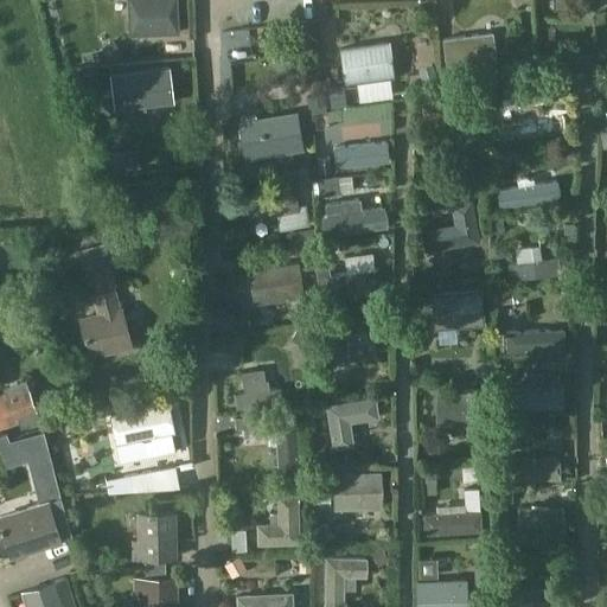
[(178,32),(176,0),(128,0),(129,34),(178,32)]
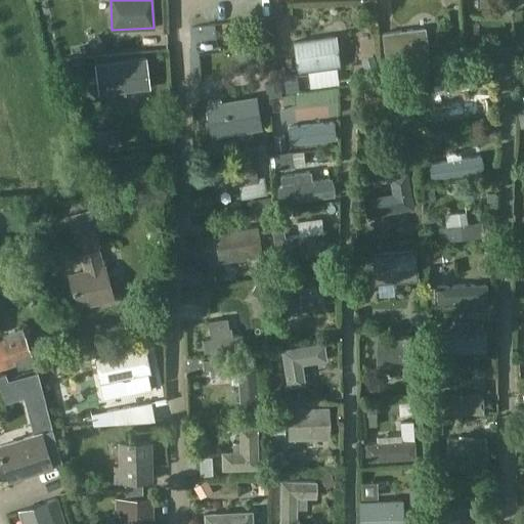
[(387,64),(428,59),(424,29),(383,34),(387,64)]
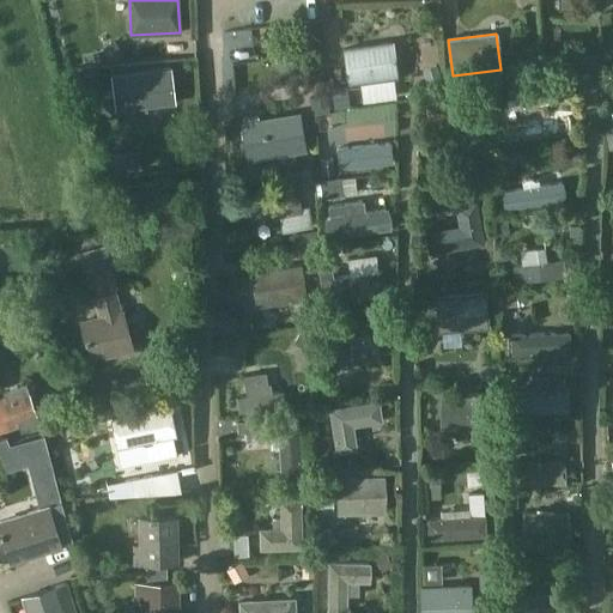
[(344,49),(349,84),(396,77),(392,42),(344,49)]
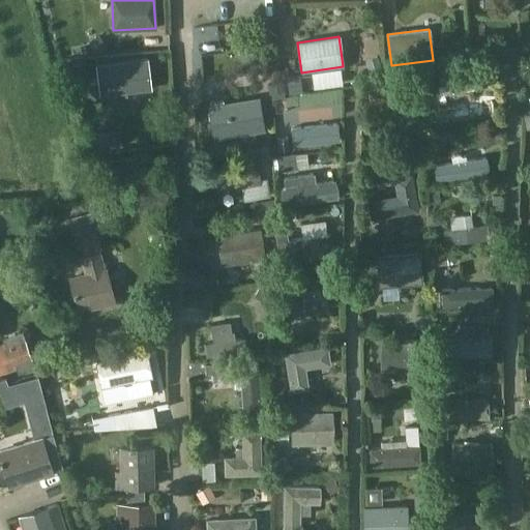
[(100,95),(150,89),(147,60),(97,66),(100,95)]
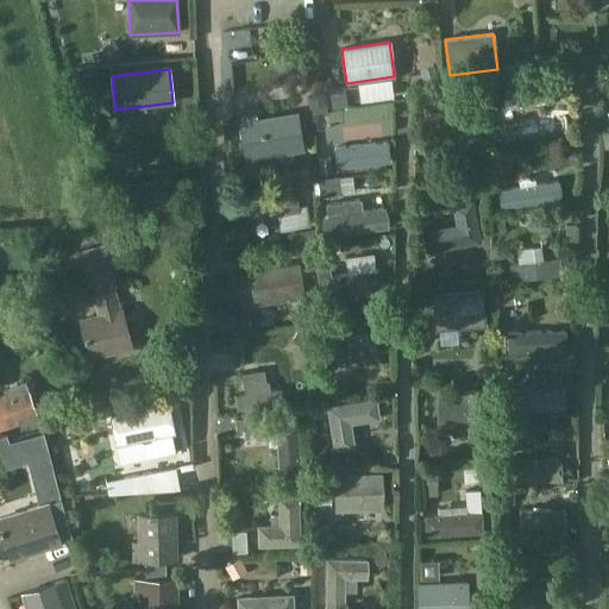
[(518,108),(503,110),(506,138),(522,136),(521,121),(519,123),(518,108)]
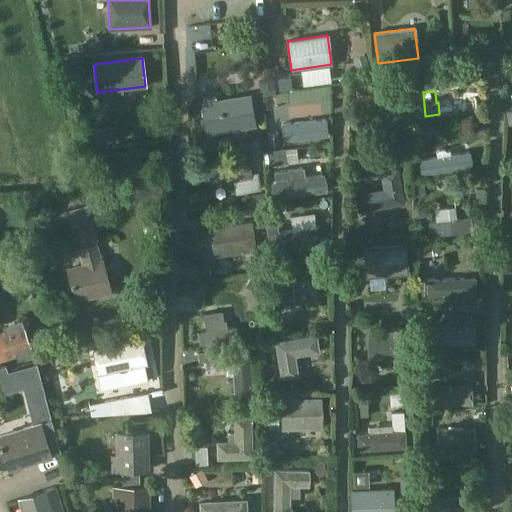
[(254,123),(249,95),(201,105),(206,133),(254,123)]
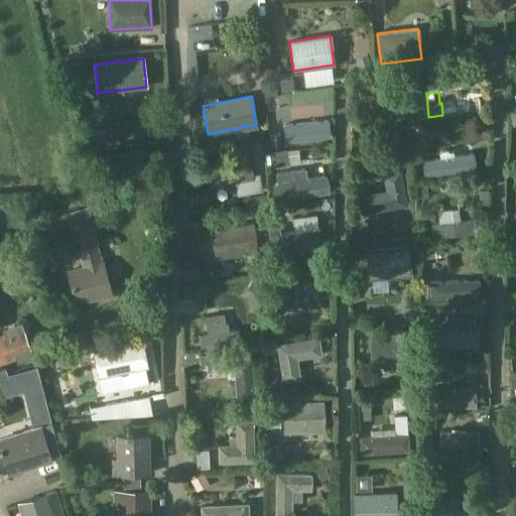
[(319,121),(298,124),(297,114),(280,116),(282,126),(279,126),(282,141),(321,135),(319,121)]
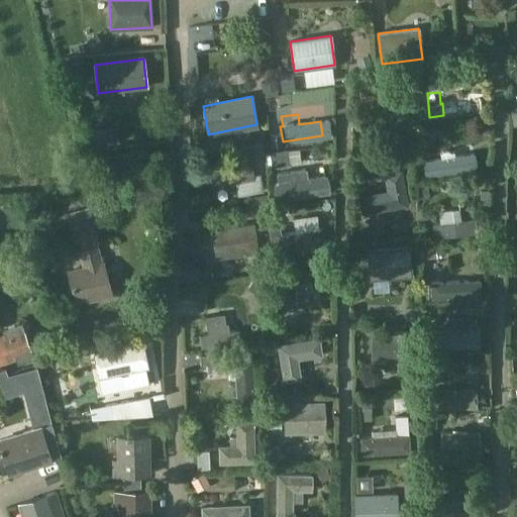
[(441,152),(442,159),(433,161),(435,175),(476,169),(474,154),(456,157),(455,152),(450,153),(450,151),(441,152)]
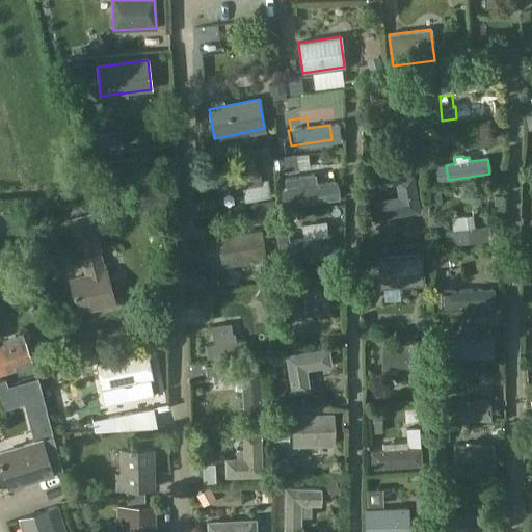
[(268,183),(260,184),(257,169),(216,177),(218,191),(242,187),(245,202),(271,197),(268,183)]
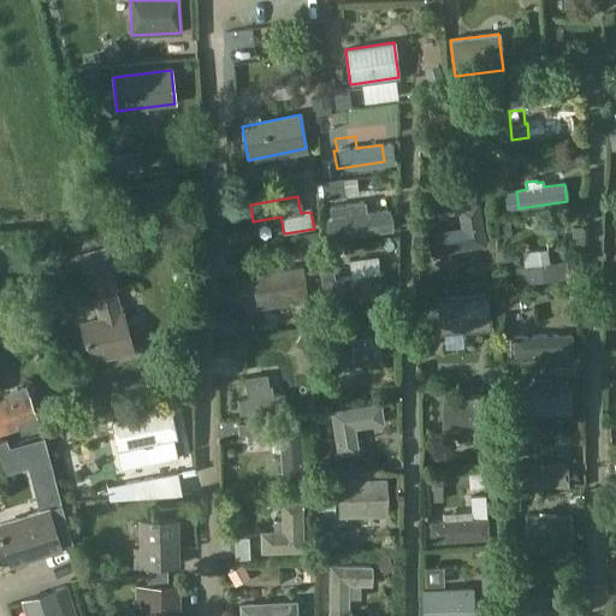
[(457,207),(462,229),(428,235),(432,254),(485,244),(478,203),(457,207)]
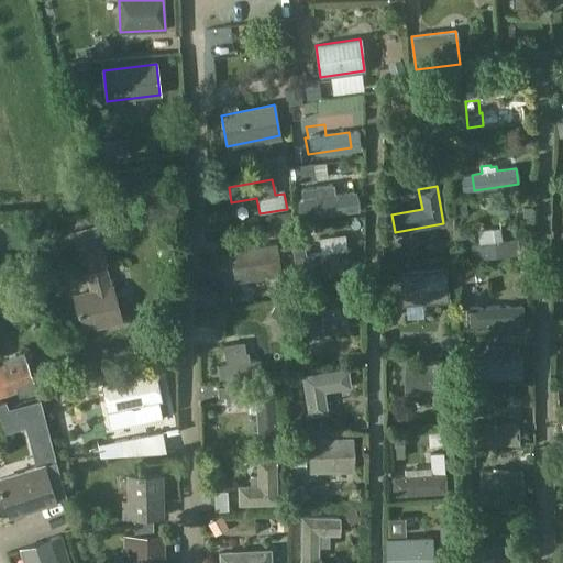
[(300,201),(302,218),(357,210),(354,192),(334,196),(333,190),(322,191),(321,187),(301,189),(302,200),(300,201)]
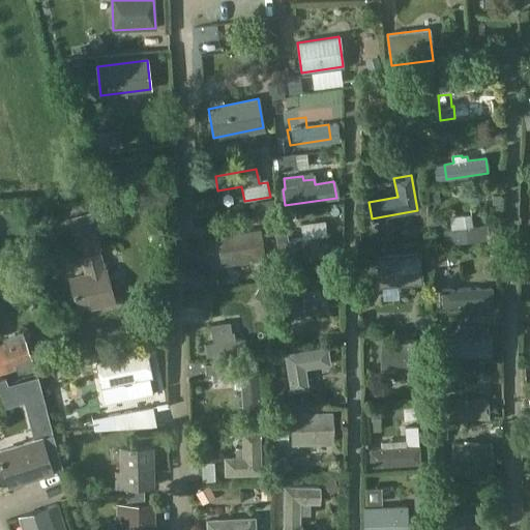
[(99,247),(95,229),(91,213),(69,218),(78,253),(80,253),(85,274),(69,278),(78,312),(114,302),(106,269),(102,270),(97,248),(99,247)]
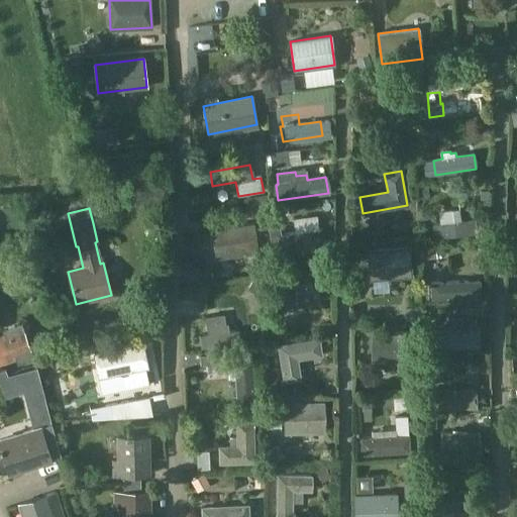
[(435,240),(479,234),(477,219),(462,221),(460,209),(439,212),(440,224),(433,225),(435,240)]
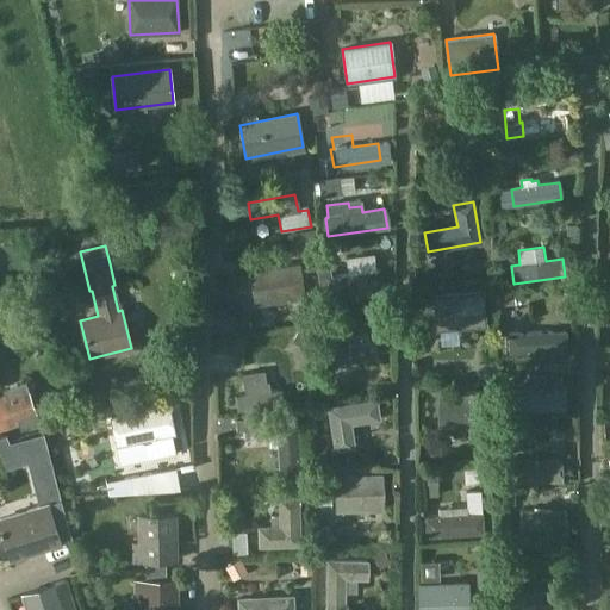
[(251,272),(256,306),(304,299),(299,265),(251,272)]
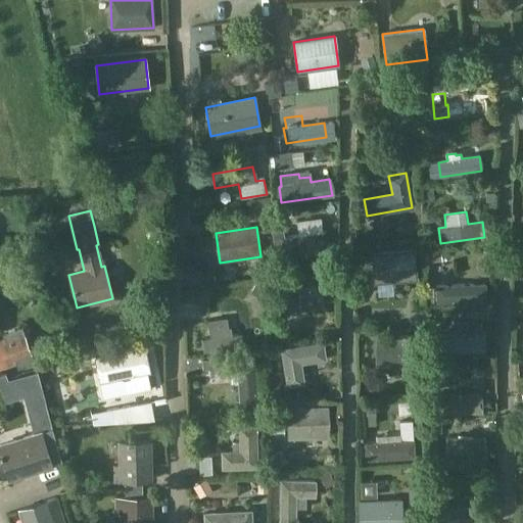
[(325,232),(284,238),(286,252),(327,246),(325,232)]
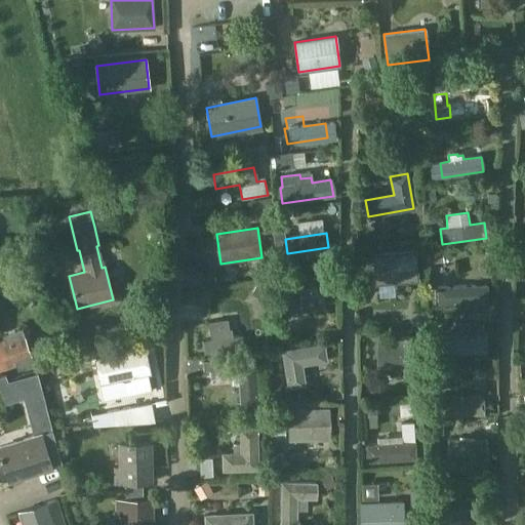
[(375,284),(417,282),(415,251),(373,254),(375,284)]
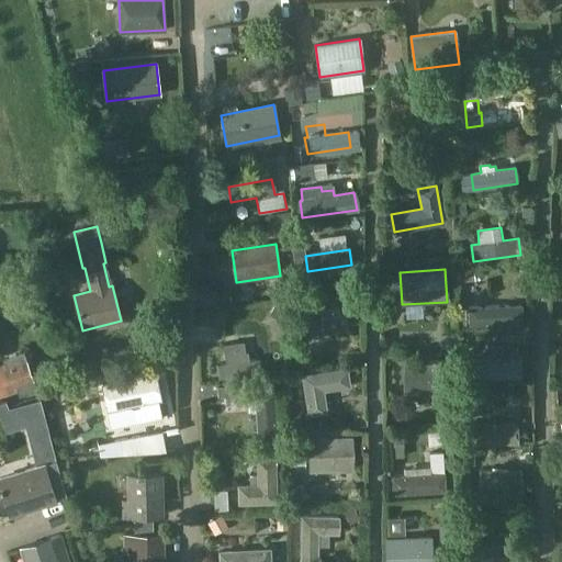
[(349,334),(347,314),(346,296),(301,300),(304,337),(349,334)]
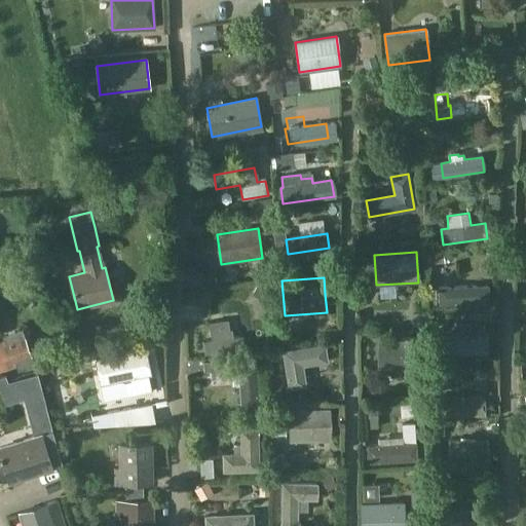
[(439,289),(439,305),(489,302),(488,286),(439,289)]
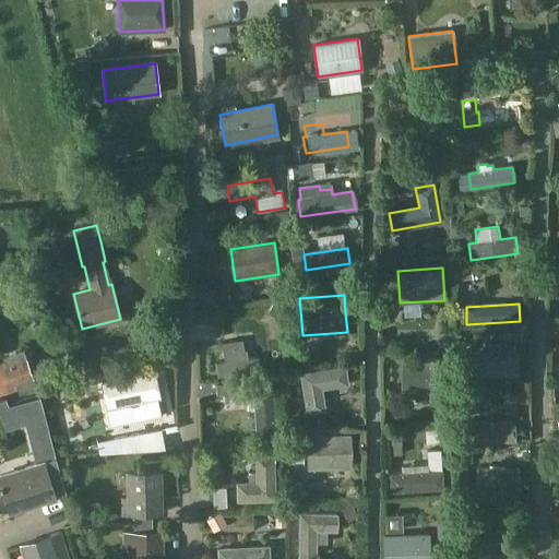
[(245,358),(242,341),(222,344),(225,361),(217,363),(219,378),(259,371),(257,357),(245,358)]
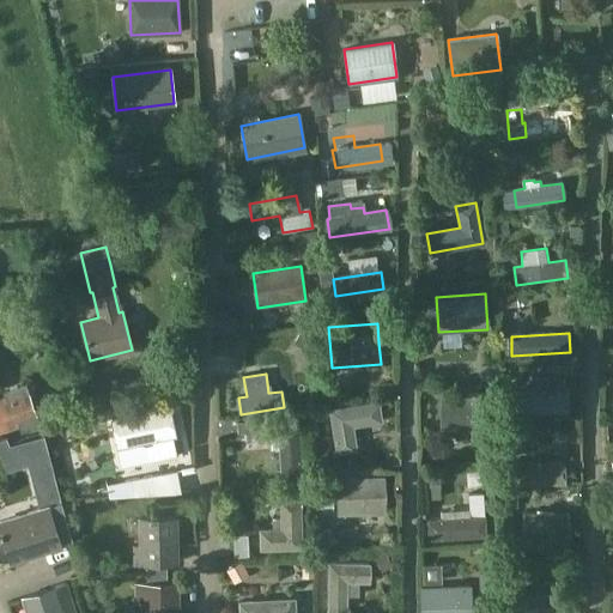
[(525,389),(525,396),(520,396),(520,413),(569,412),(568,386),(551,386),(551,380),(533,380),(525,389)]
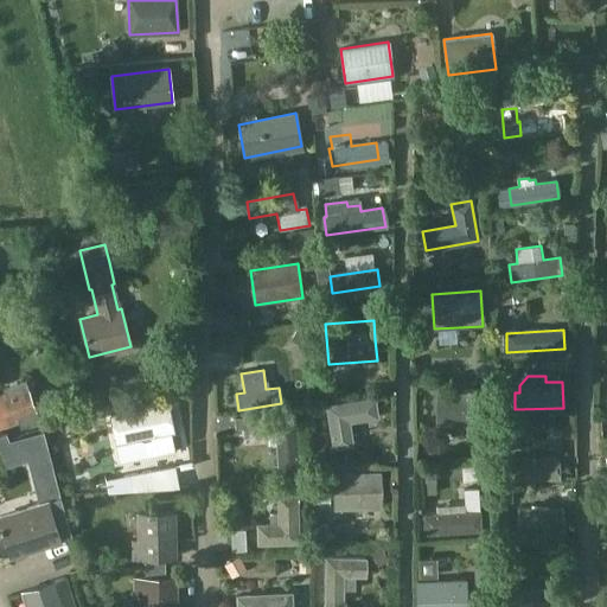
[(0,396),(0,410),(6,427),(19,422),(21,428),(39,421),(25,381),(4,389),(6,395),(0,396)]
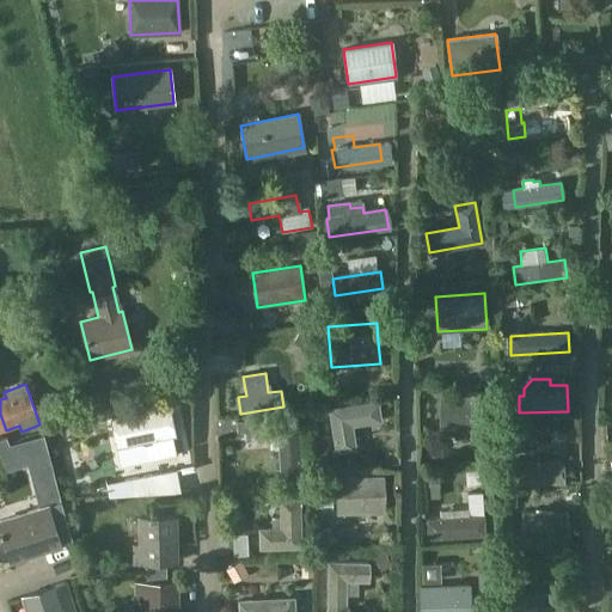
[(441,429),(484,430),(484,393),(441,392),(441,429)]
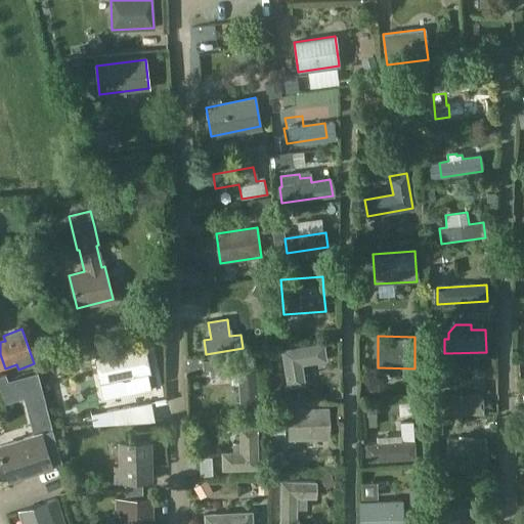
[(288,387),(304,385),(301,364),(325,360),(323,345),(282,351),(288,387)]
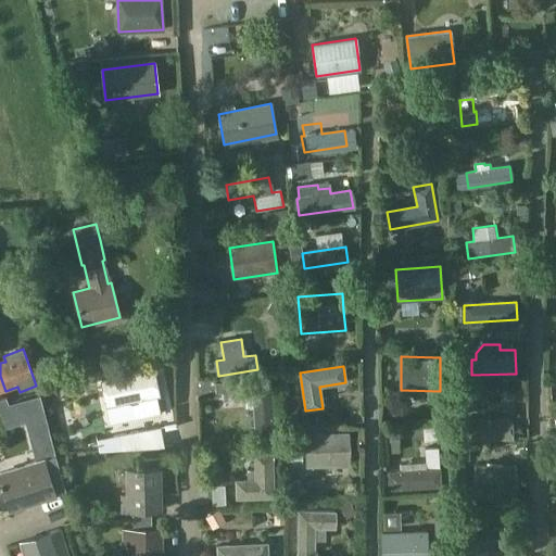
[(127,403),(159,396),(153,370),(102,381),(108,407),(110,406),(113,421),(133,417),(131,412),(129,412),(127,403)]
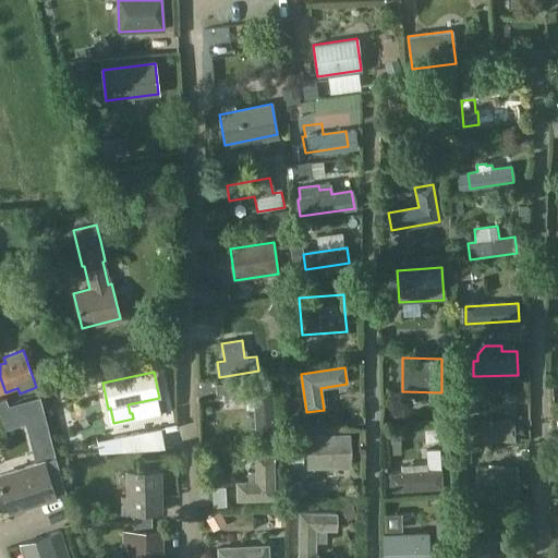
[(274,386),(254,387),(235,388),(239,436),(277,434),(274,386)]
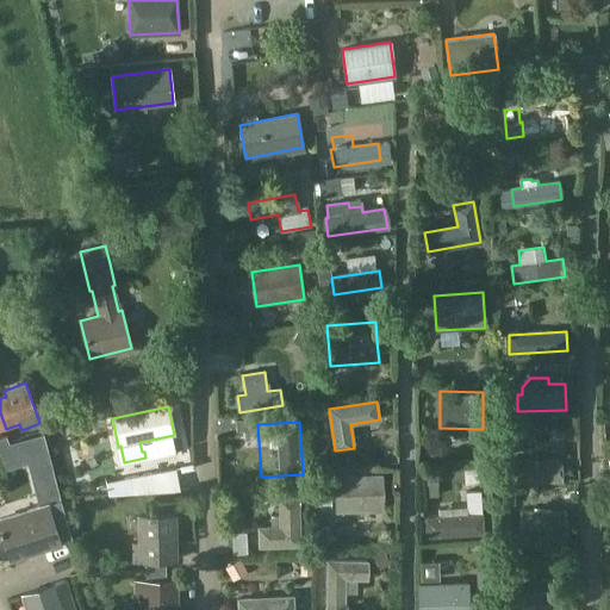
[(219,453),(222,465),(242,460),(240,448),(219,453)]
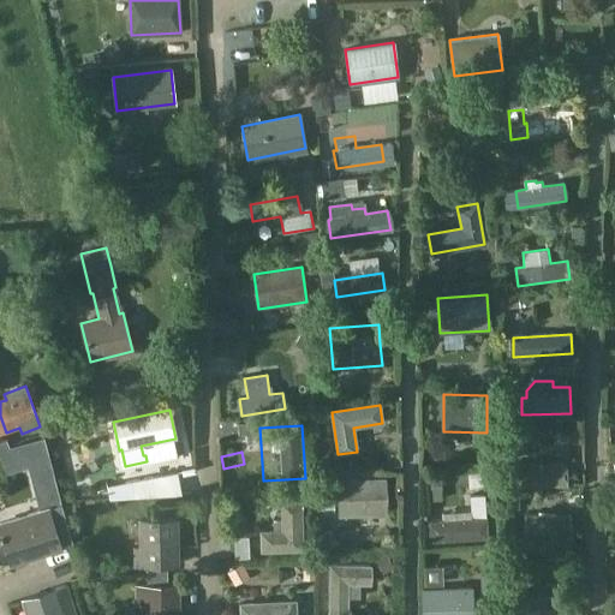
[(566,465),(507,466),(489,466),(489,487),(566,485),(566,465)]
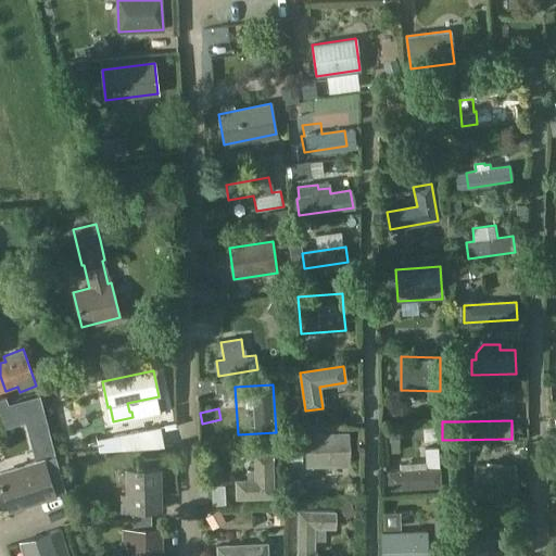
[(146,449),(142,430),(118,436),(96,440),(99,452),(122,450),(146,449)]
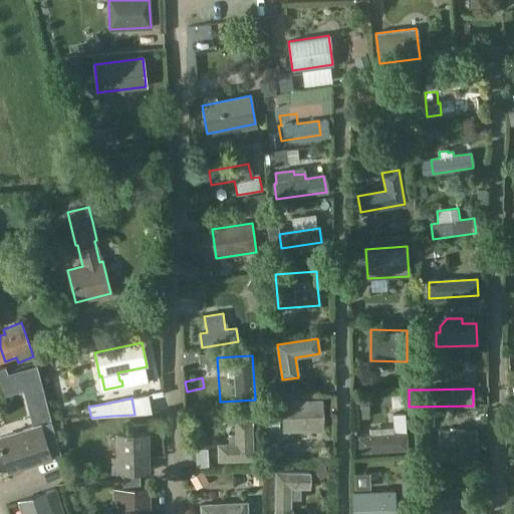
[(280,402),(281,431),(321,430),(320,401),(280,402)]
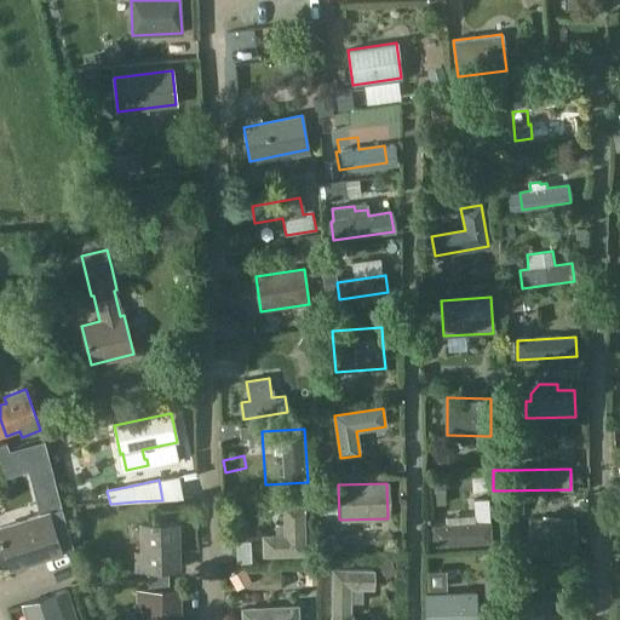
[(304,555),(303,506),(283,506),(285,537),(263,537),(263,556),(304,555)]
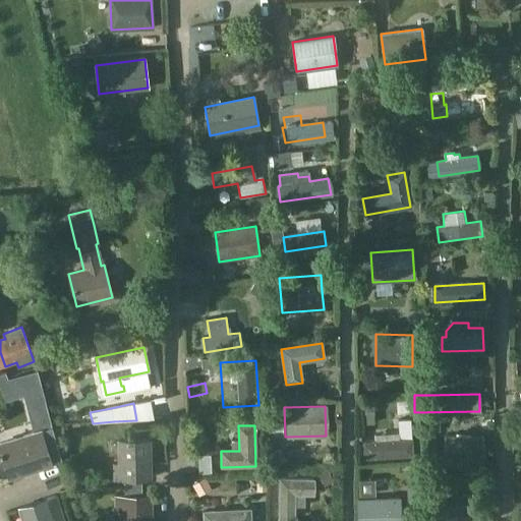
[(53,426),(40,430),(0,443),(0,449),(9,477),(51,464),(47,452),(60,448),(53,426)]
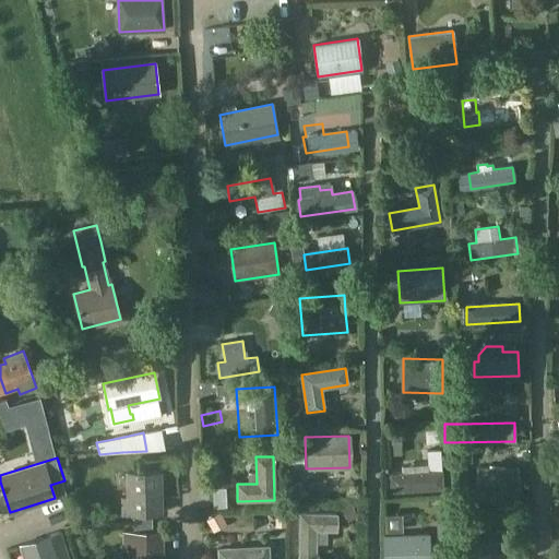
[(477,470),(478,503),(518,502),(516,468),(477,470)]
